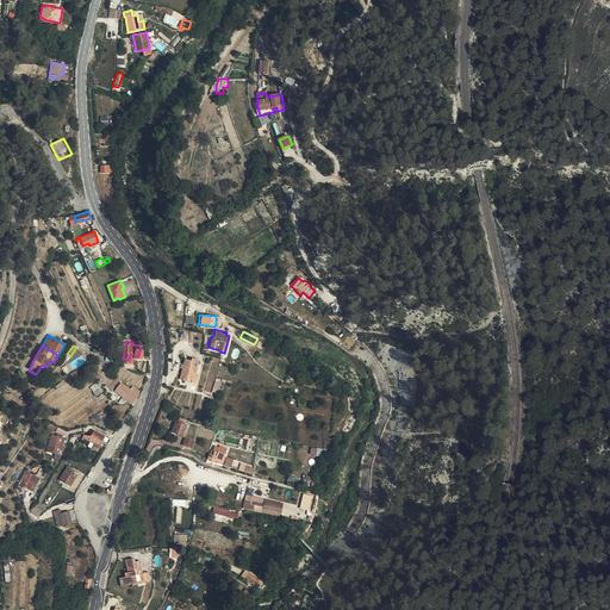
[(193,355),(182,373),(184,374),(186,375),(185,378),(195,383),(205,366),(203,363),(205,360),(200,356),(198,359),(193,355)]
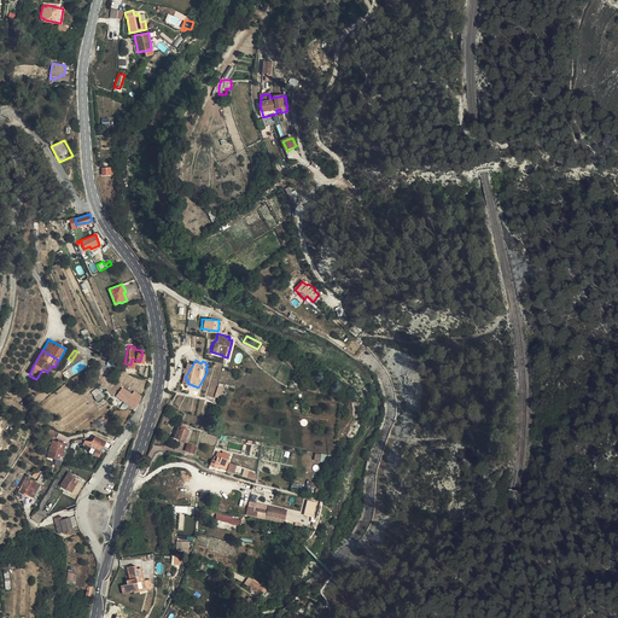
[(23,389),(25,385),(16,379),(13,383),(23,389)]
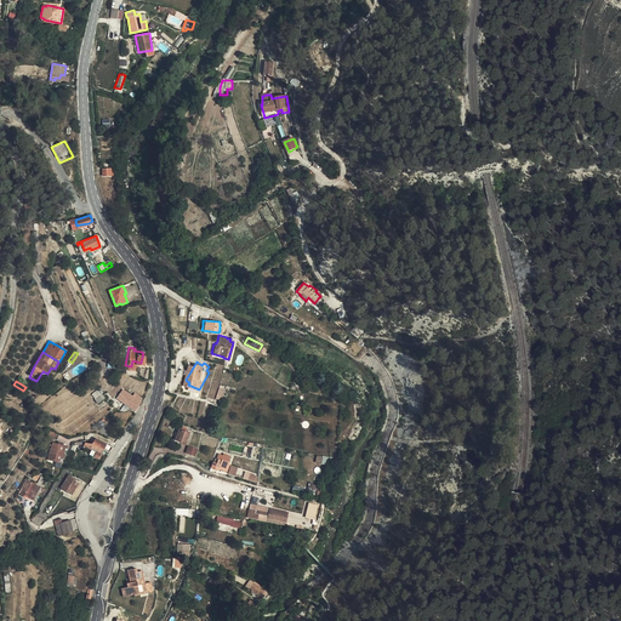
[(120,386),(114,396),(134,406),(140,398),(138,398),(141,394),(134,389),(132,392),(131,391),(130,392),(120,386)]
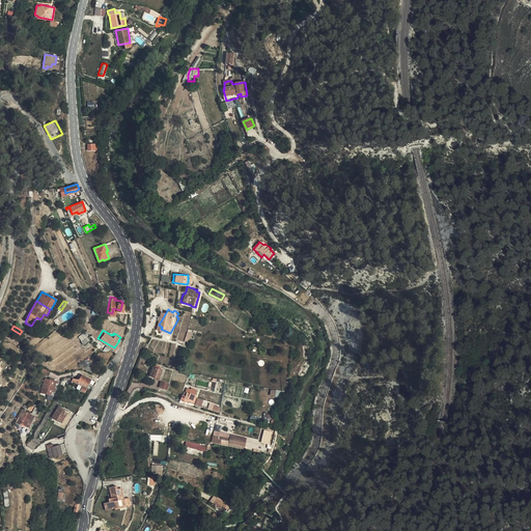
[(159,368),(160,367),(155,365),(155,366),(154,366),(149,375),(159,379),(163,369),(159,368)]
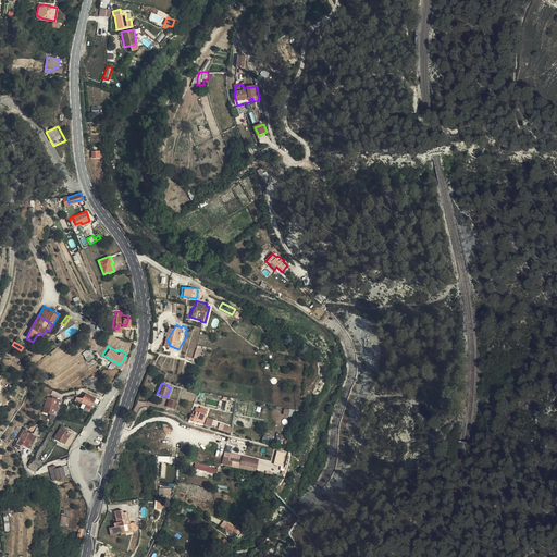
[(82,394),(91,399),(94,394),(84,390),(83,390),(82,391),(79,395),(82,395),(82,394)]
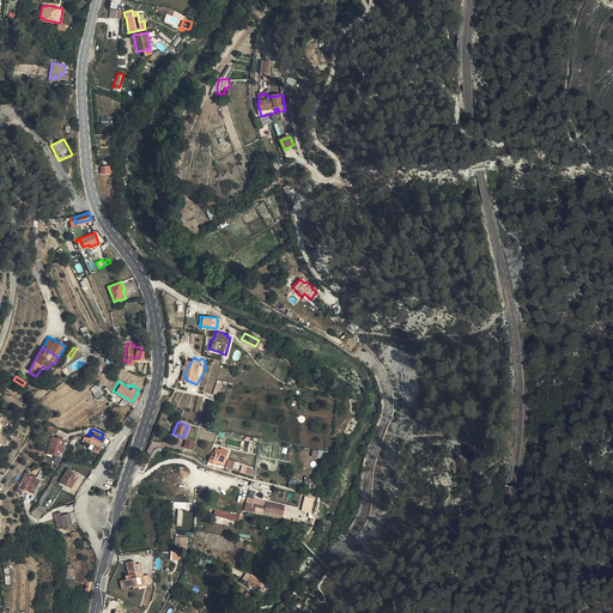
[(62,437),(50,434),(46,451),(53,454),(53,453),(59,454),(62,437)]
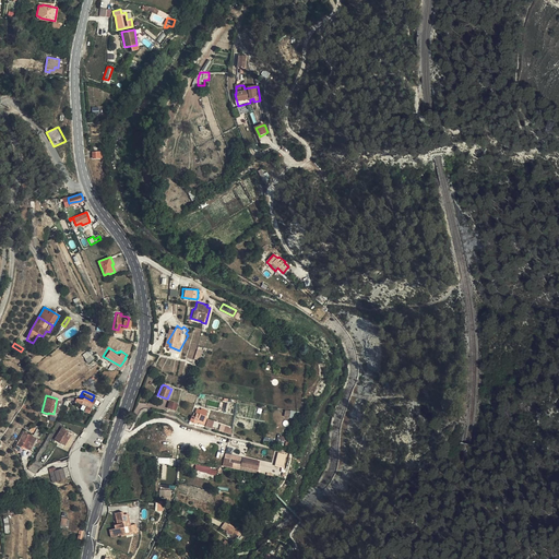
[(87,408),(92,401),(82,395),(82,396),(80,401),(81,401),(79,405),(87,408)]
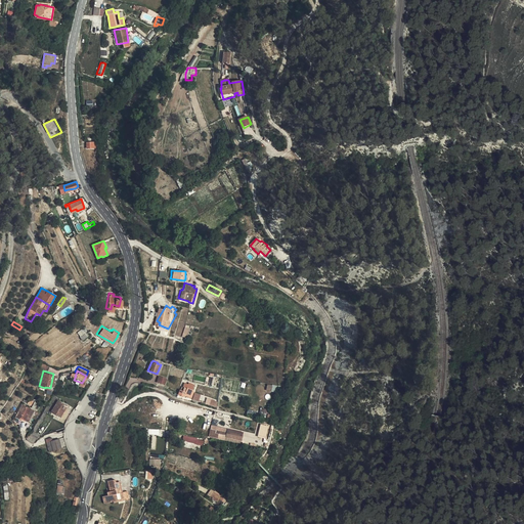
[(157,382),(165,385),(167,378),(159,376),(157,382)]
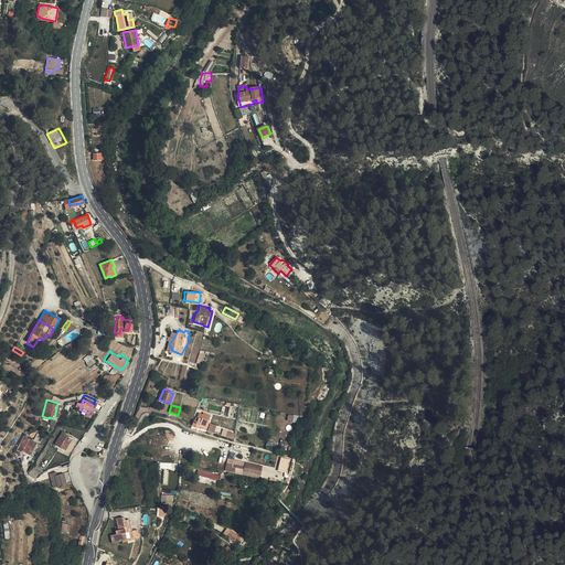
[(201,422),(200,426),(206,428),(209,422),(202,418),(201,419),(198,418),(198,419),(201,422)]
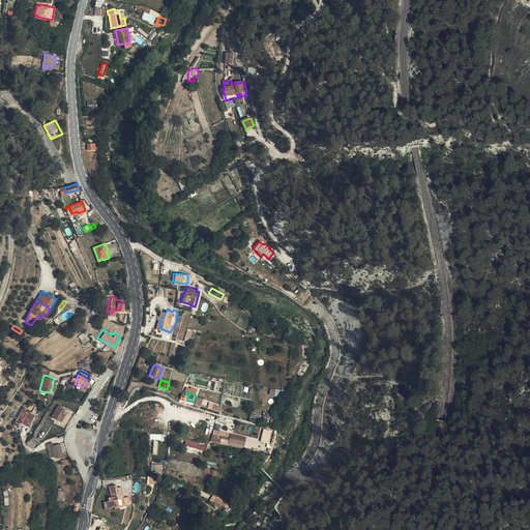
[(50,414),(51,413),(58,403),(59,401),(56,400),(47,413),(50,414)]
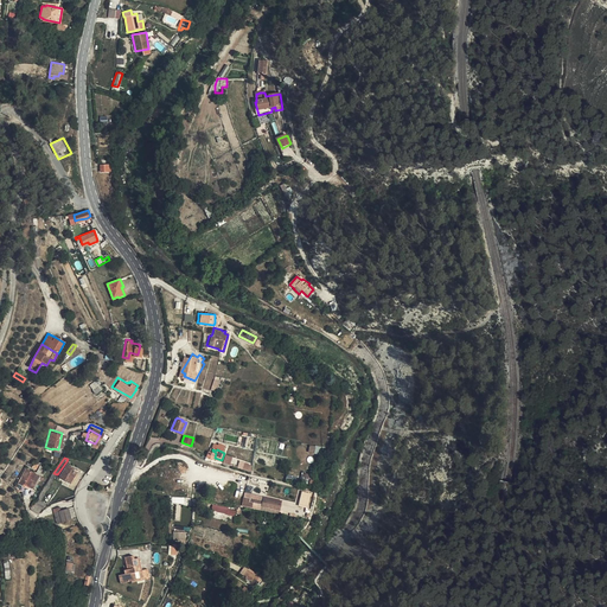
[(66,461),(58,473),(68,479),(75,468),(70,467),(71,465),(66,461)]
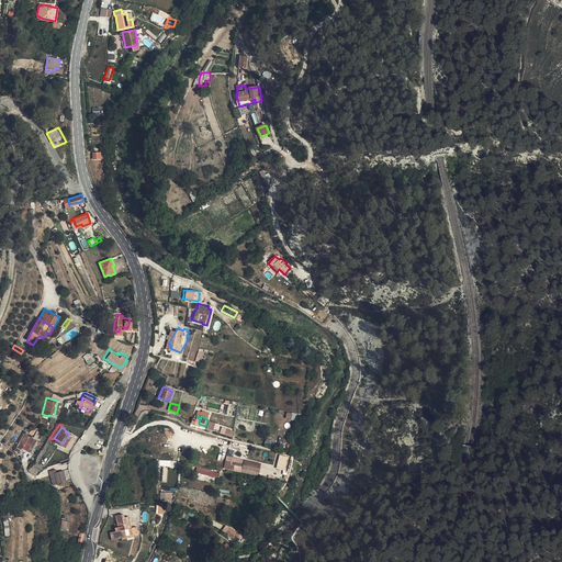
[(24,448),(32,435),(21,428),(13,444),(18,446),(19,445),(24,448)]
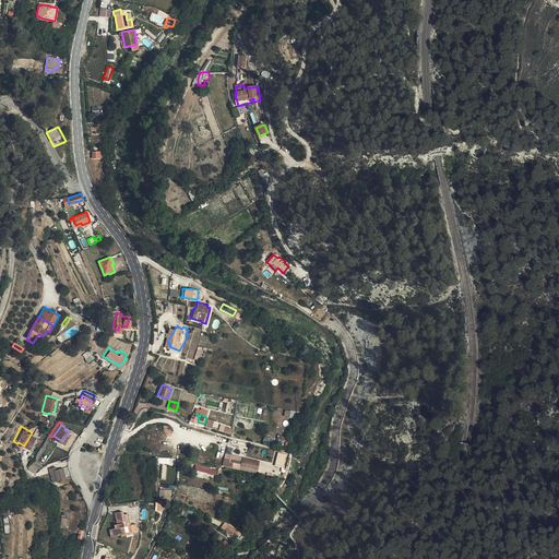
[(34,433),(32,432),(24,445),(26,447),(34,433)]
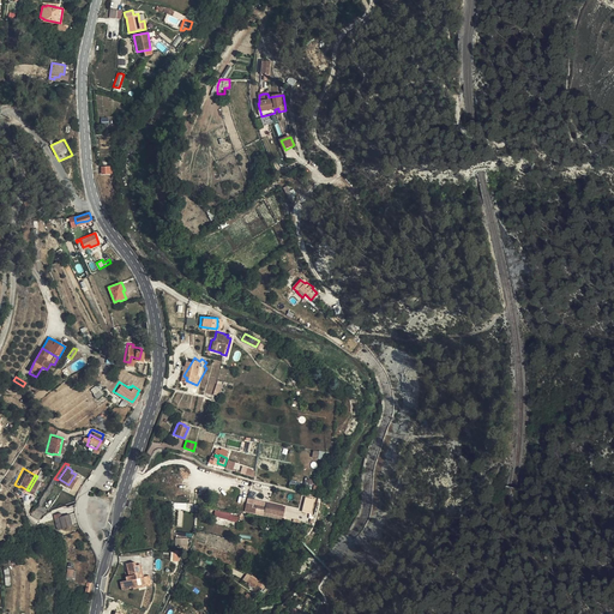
[(306,495),(302,511),(315,515),(319,498),(306,495)]
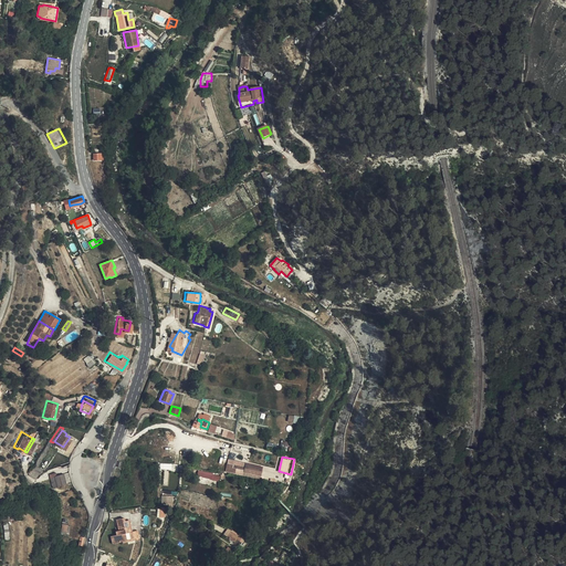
[(233,465),(228,464),(226,471),(236,473),(237,470),(233,469),(233,465)]
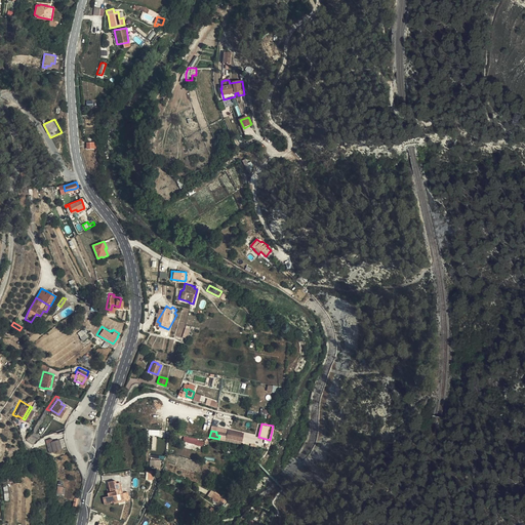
[(26,437),(31,441),(35,436),(28,433),(26,437)]
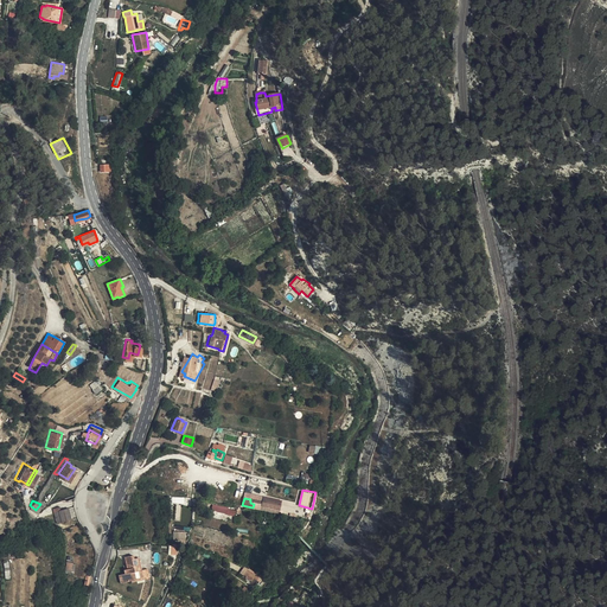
[(281,503),(268,500),(267,508),(280,510),(281,503)]
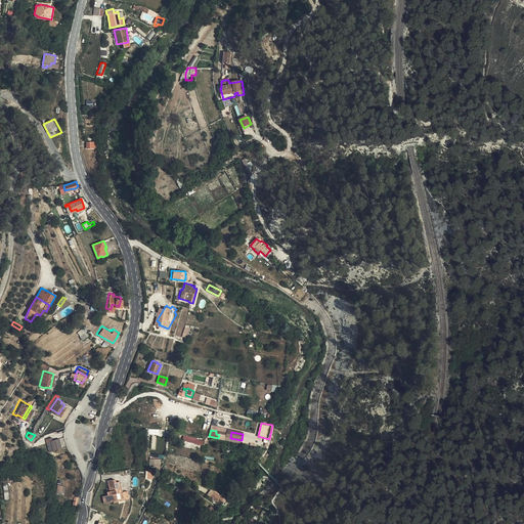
[(59,446),(57,436),(50,438),(48,438),(51,448),(59,446)]
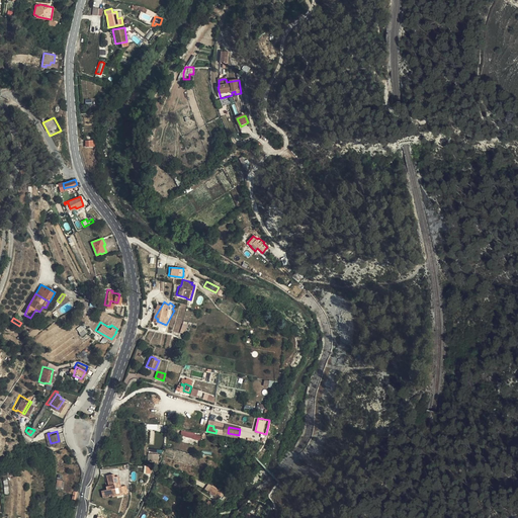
[(148,460),(159,462),(160,453),(149,451),(148,460)]
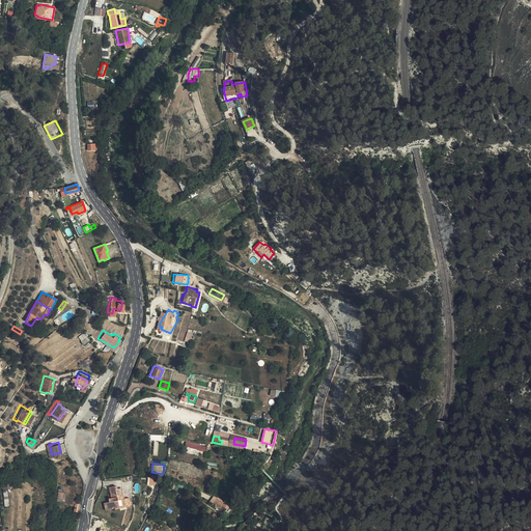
[(105,510),(114,508),(126,505),(122,498),(118,487),(116,487),(115,484),(108,486),(111,498),(108,498),(109,501),(103,503),(105,510)]
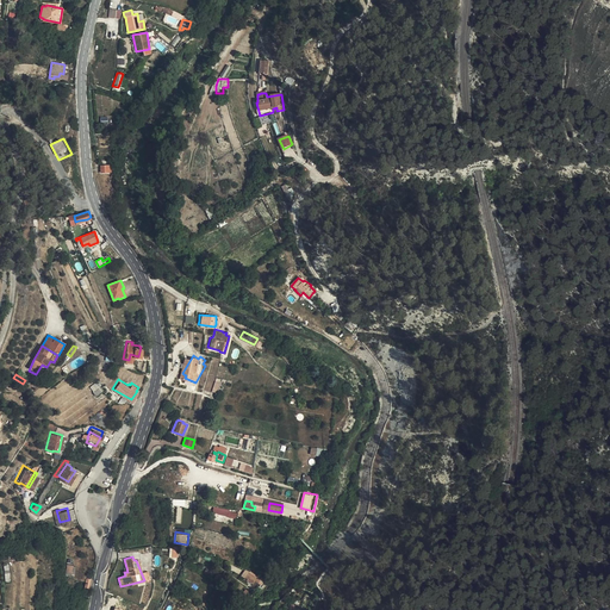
[(256,578),(257,578),(259,576),(247,571),(244,578),(253,580),(254,577),(256,578)]
